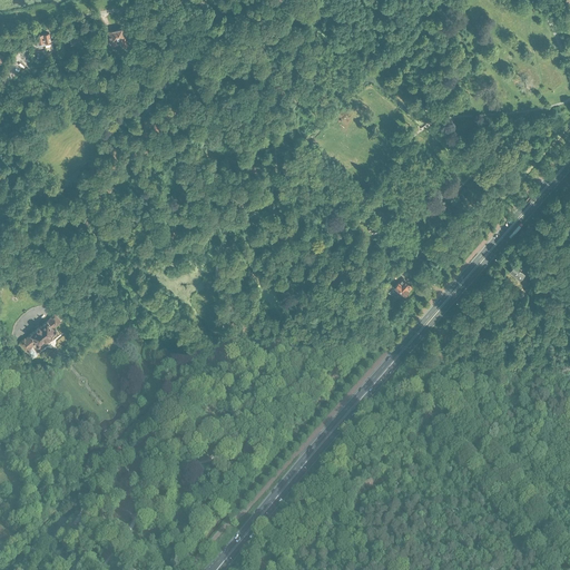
[(121,47),(129,46),(126,28),(109,31),(111,45),(121,43),(121,47)]
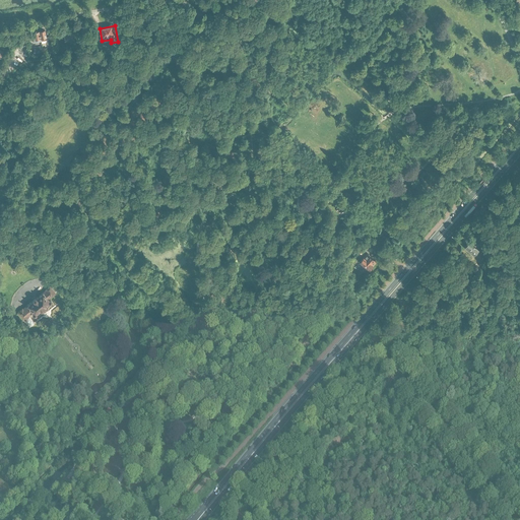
[(45,30),(39,31),(41,39),(41,41),(47,40),(47,44),(51,43),(50,37),(46,37),(45,30)]
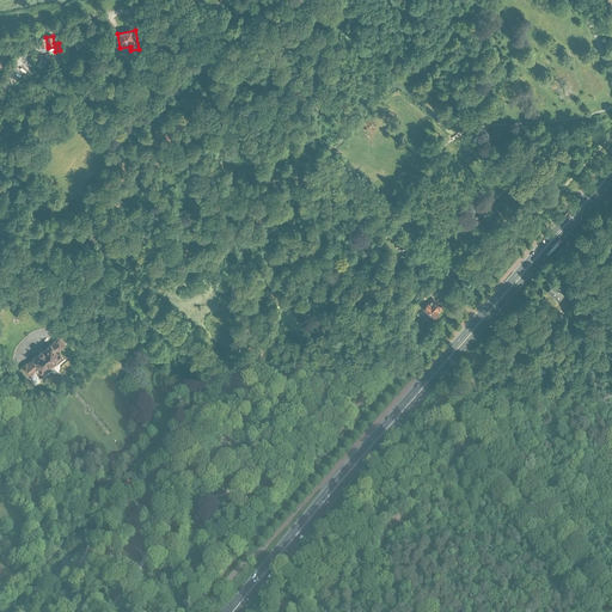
[(89,40),(77,42),(75,42),(78,50),(85,49),(85,46),(90,46),(89,40)]
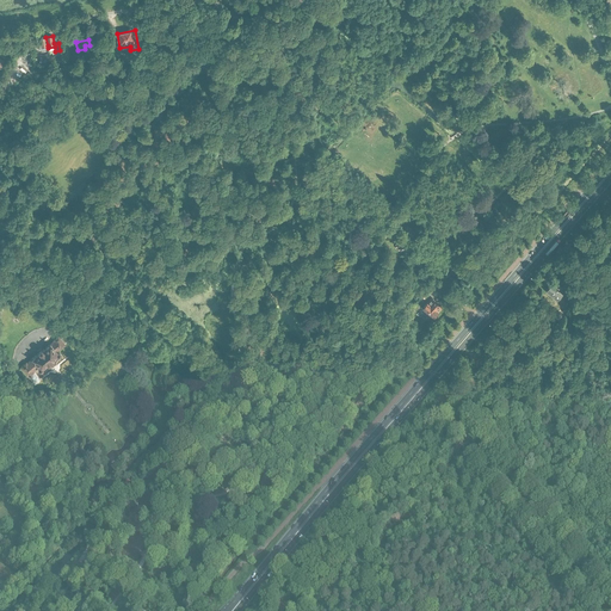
[(51,61),(50,57),(50,54),(39,56),(41,63),(51,61)]
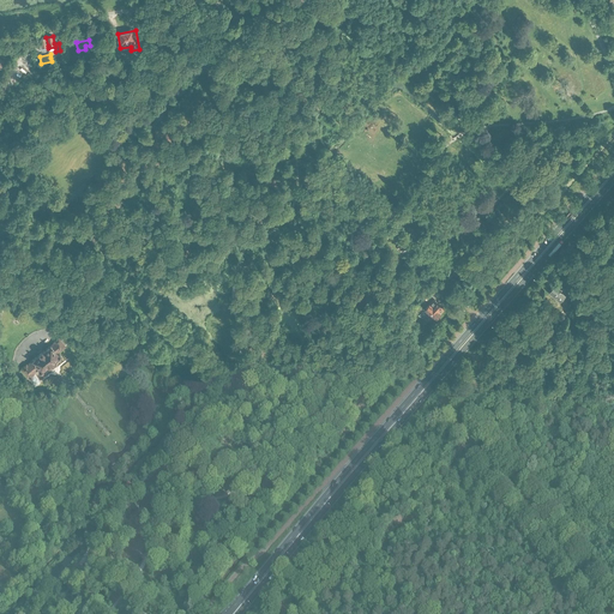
[(408,245),(403,241),(398,246),(399,247),(397,248),(401,252),(402,250),(403,251),(408,245)]
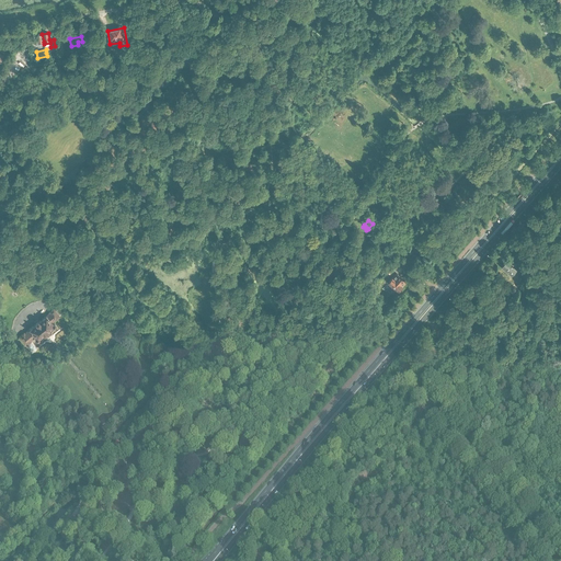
[(506,261),(502,266),(512,275),(516,270),(506,261)]
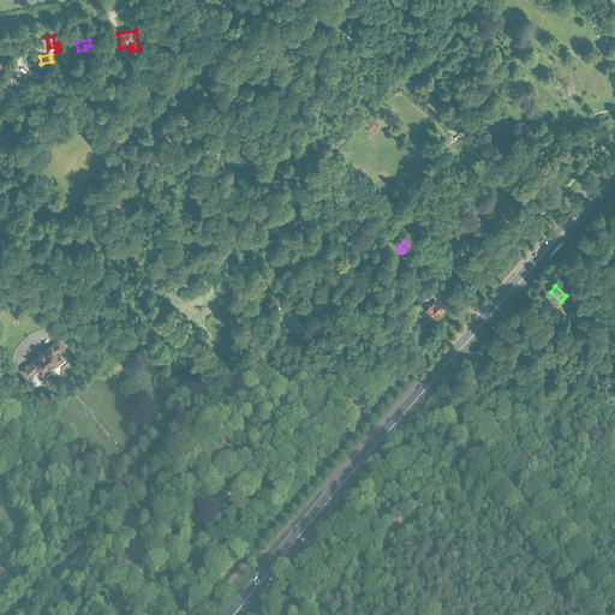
[(446,309),(435,299),(427,309),(429,311),(427,314),(431,320),(435,316),(436,318),(446,309)]
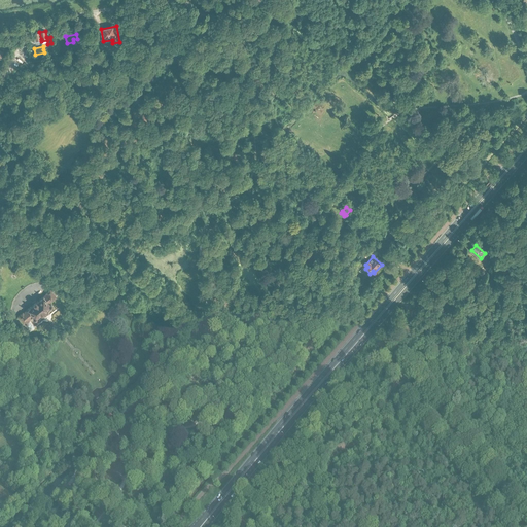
[(23,312),(18,316),(18,317),(18,318),(24,325),(25,324),(30,330),(34,327),(29,320),(33,317),(33,319),(34,320),(36,320),(37,319),(37,317),(41,314),(43,315),(45,313),(45,311),(49,308),(51,308),(53,307),(53,306),(51,304),(49,304),(49,303),(53,301),(57,297),(56,296),(51,291),(50,289),(45,293),(46,294),(44,296),(43,296),(37,302),(35,302),(34,303),(33,304),(33,305),(27,309),(27,310),(24,313),(23,312)]
